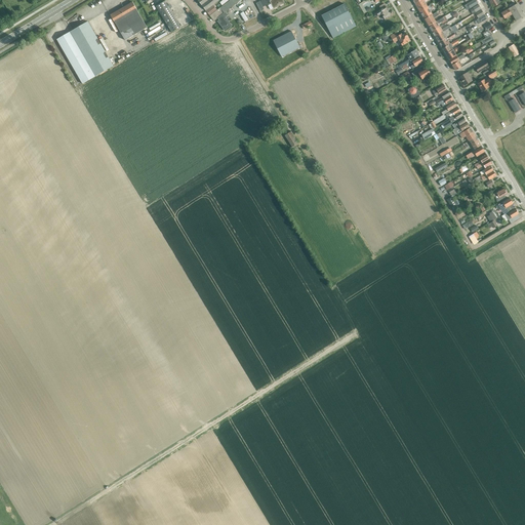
[(207,0),(201,5),(205,10),(213,5),(218,0),(207,0)]
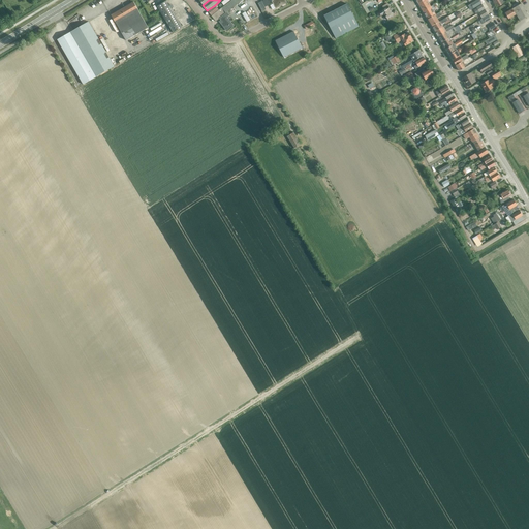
[(221,8),(218,10),(211,16),(215,22),(219,19),(221,21),(222,20),(224,22),(221,24),(227,31),(234,26),(226,18),(228,16),(227,12),(242,0),(231,0),(221,8)]
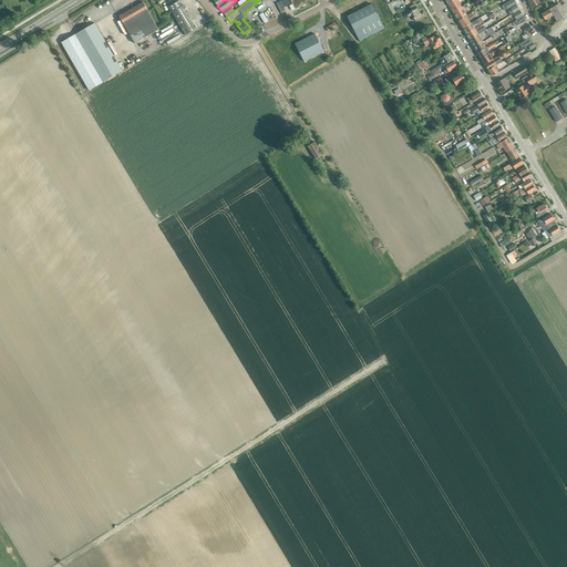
[(292,4),(289,6),(291,11),(296,9),(307,3),(306,0),(292,0),(291,1),(292,4)]
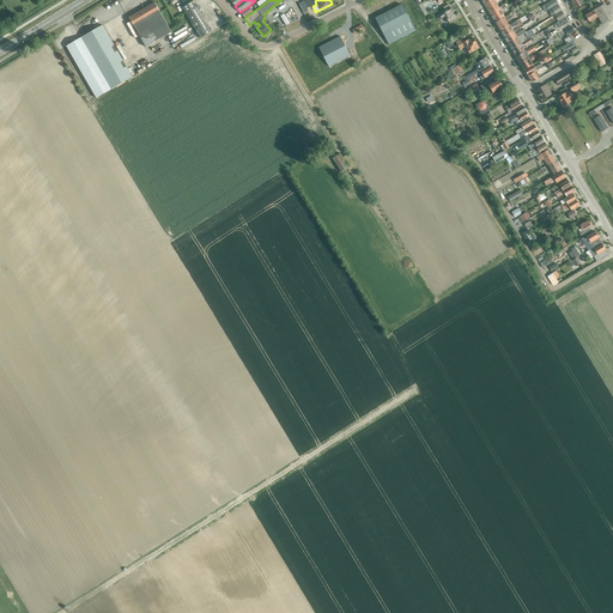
[(490,0),(484,4),(490,13),(499,7),(495,1),(497,0),(490,0)]
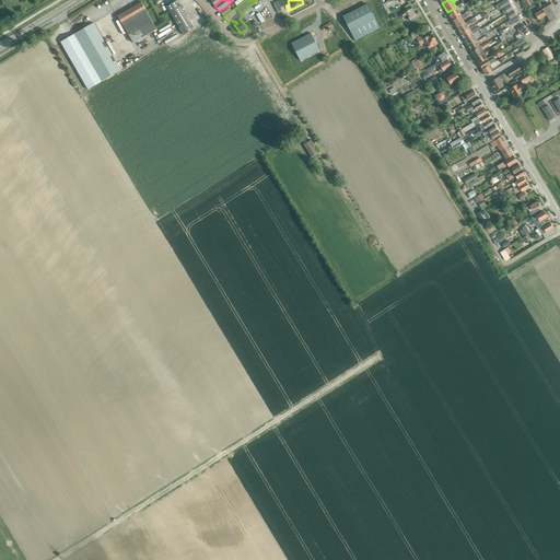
[(510,3),(506,0),(504,0),(498,4),(499,4),(496,7),(499,10),(510,3)]
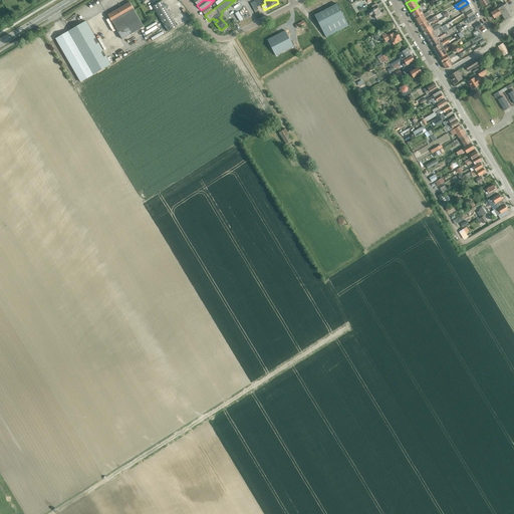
[(162,1),(153,7),(168,32),(177,27),(162,1)]
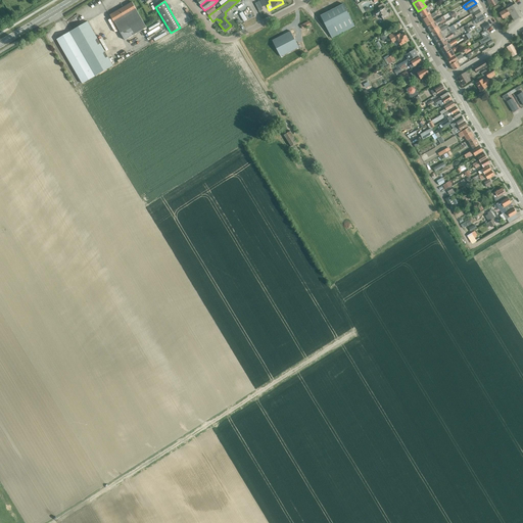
[(114,22),(136,10),(137,10),(132,2),(110,15),(114,22)]
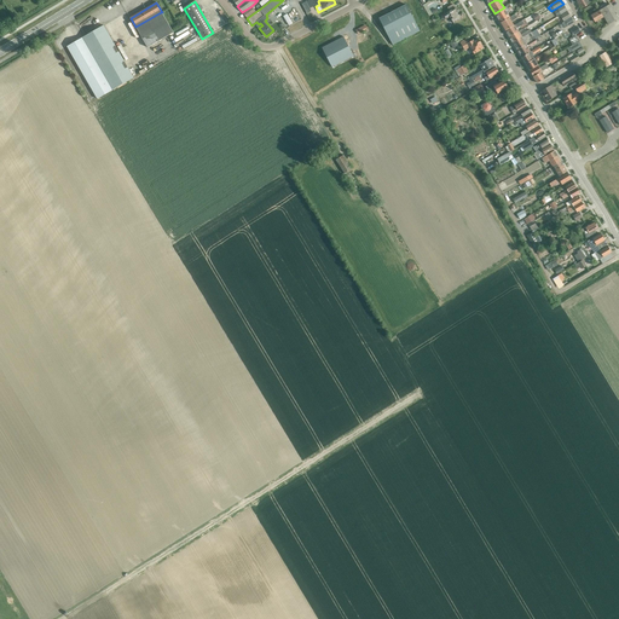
[(453,23),(464,17),(461,12),(460,12),(458,10),(457,11),(455,7),(452,4),(446,7),(449,11),(443,15),(444,18),(449,16),(453,23)]
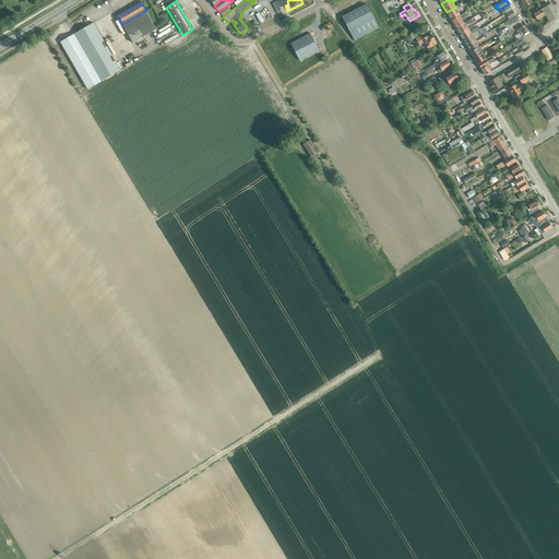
[(549,22),(558,18),(550,3),(534,14),(537,20),(546,15),(549,22)]
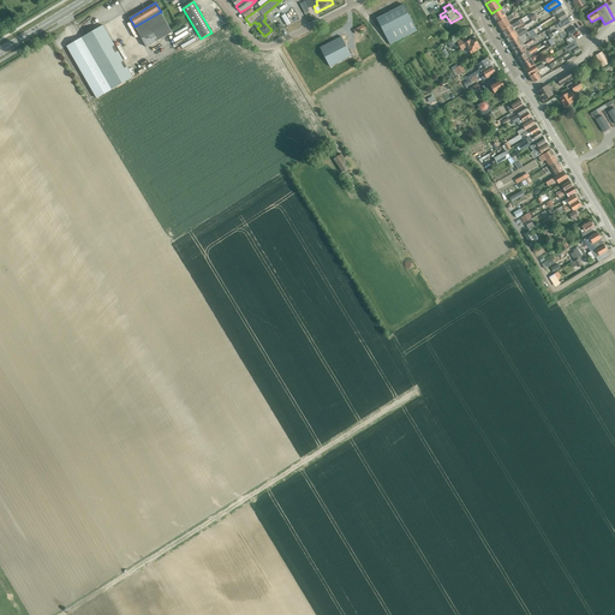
[(389,45),(417,31),(404,5),(376,18),(389,45)]
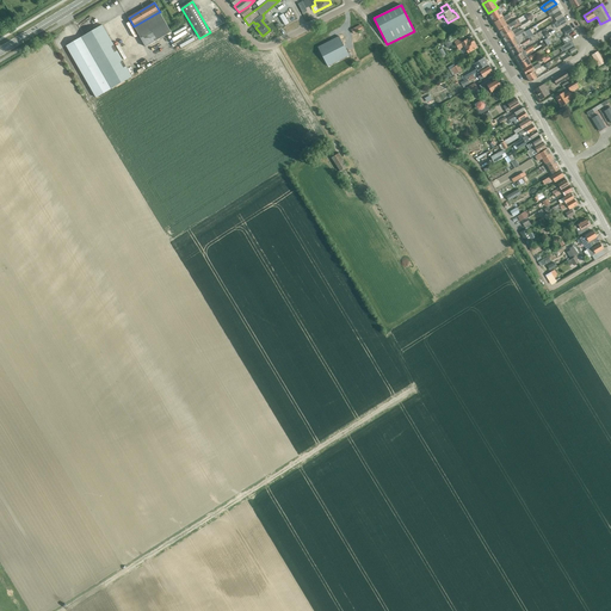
[(560,11),(556,5),(550,10),(547,12),(549,16),(553,14),(560,11)]
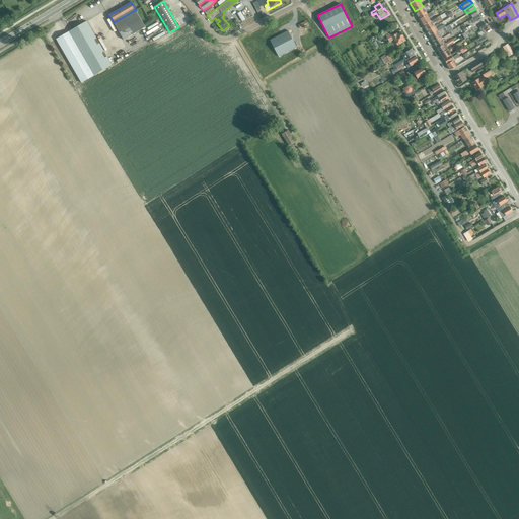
[(211,5),(203,10),(207,15),(214,10),(211,5)]
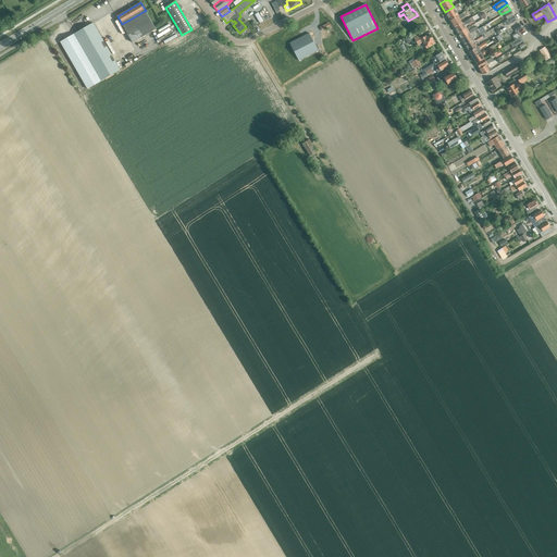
[(454,7),(445,12),(450,21),(458,15),(456,11),(458,10),(458,9),(456,5),(454,7)]
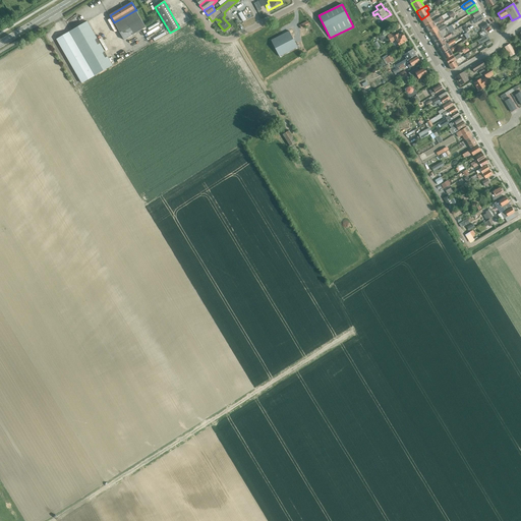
[(477,9),(471,13),(474,17),(480,14),(477,9)]
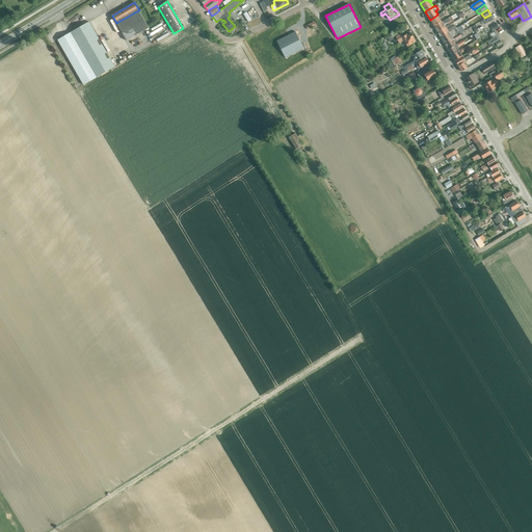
[(138,10),(116,23),(127,41),(149,28),(138,10)]
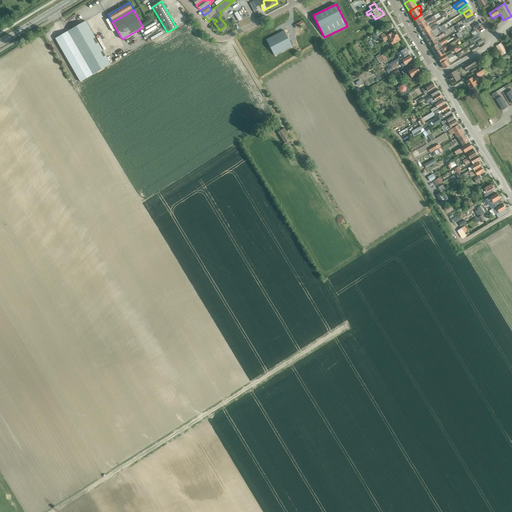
[(421,14),(414,19),(418,25),(425,21),(424,21),(423,18),(428,15),(426,12),(421,14)]
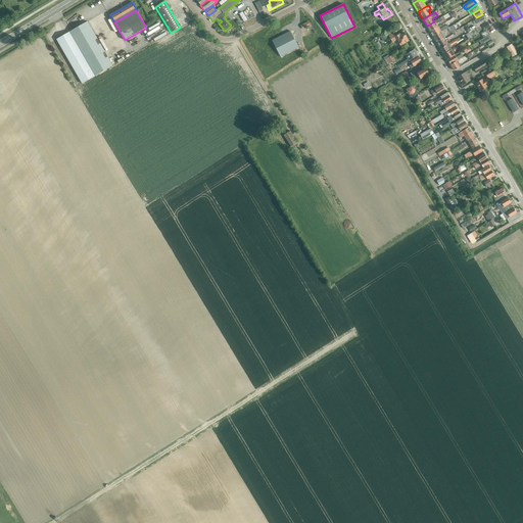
[(436,20),(433,21),(434,21),(427,26),(430,32),(437,27),(436,24),(442,19),(441,17),(436,20)]
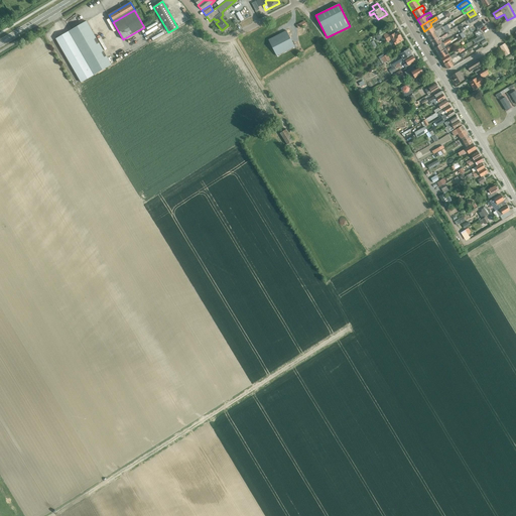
[(87,21),(69,31),(94,75),(112,65),(87,21)]
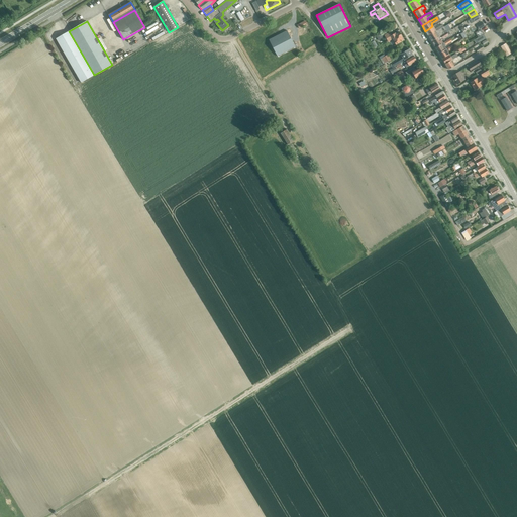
[(432,26),(425,31),(428,36),(443,27),(442,24),(434,29),(432,26)]
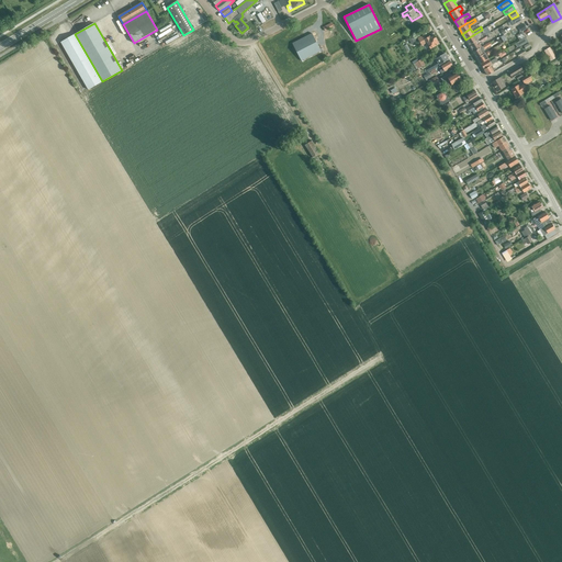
[(482,30),(465,40),(470,45),(476,41),(479,40),(481,38),(485,35),(484,33),(484,32),(482,30)]
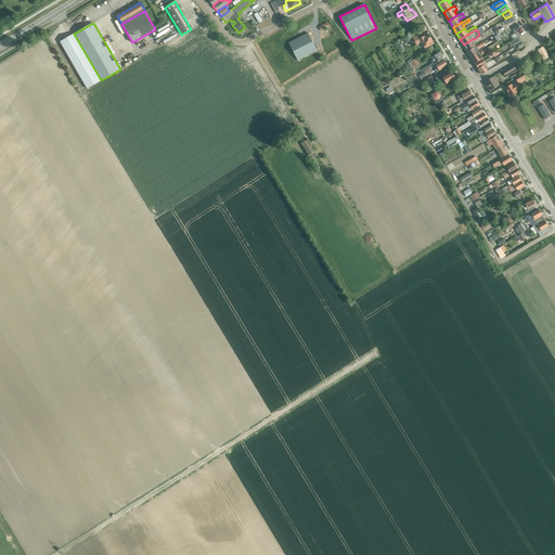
[(510,35),(513,40),(519,37),(515,31),(510,35)]
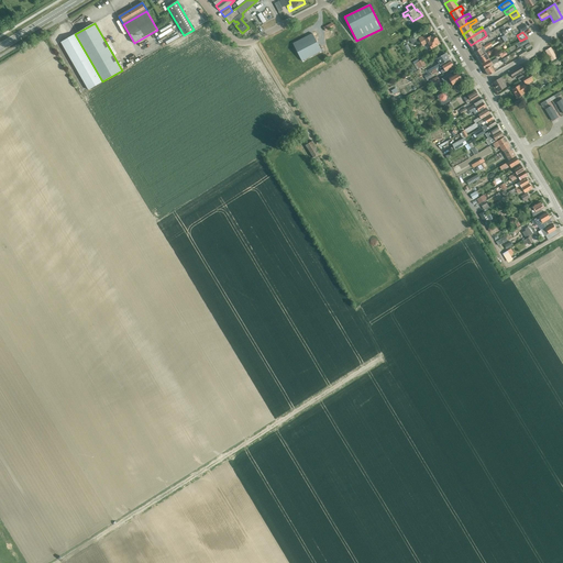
[(301,62),(321,51),(312,33),(293,43),(301,62)]
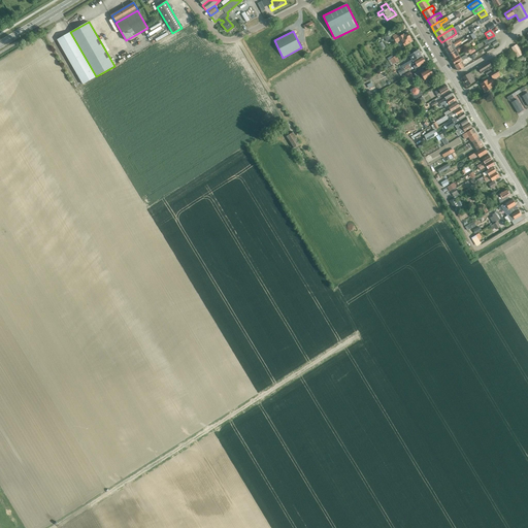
[(96,76),(70,32),(57,40),(83,85),(96,76)]
